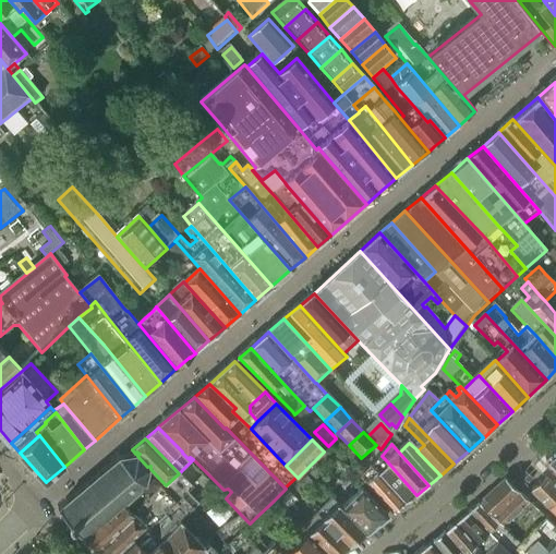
[(555,450),(546,460),(555,471),(555,450)]
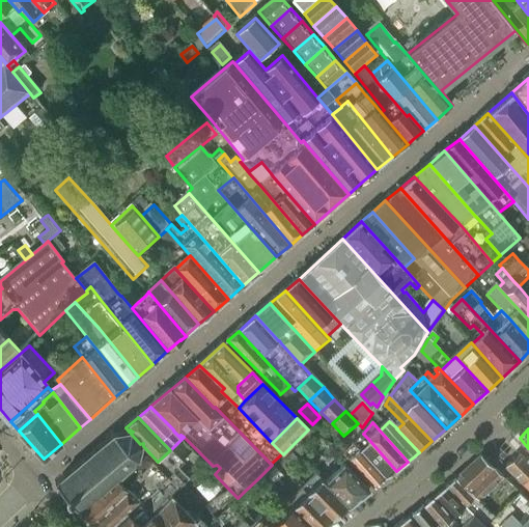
[(67,475),(56,486),(66,497),(66,498),(66,500),(67,502),(70,502),(70,501),(80,512),(81,511),(118,478),(134,465),(135,463),(137,465),(139,463),(137,460),(141,446),(143,446),(143,443),(140,444),(131,434),(133,432),(130,430),(129,432),(129,433),(115,436),(113,434),(110,436),(112,438),(67,475)]
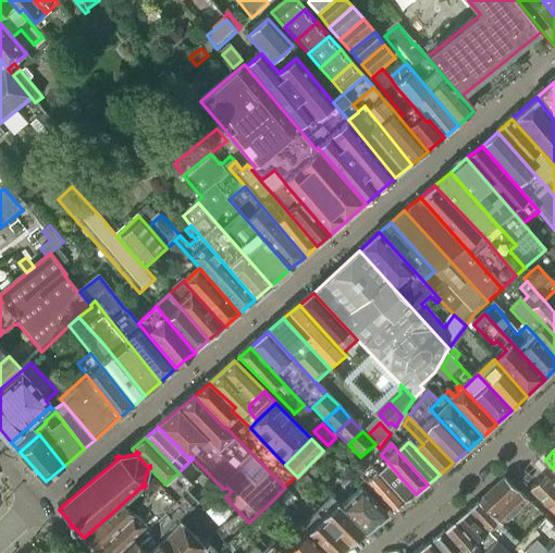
[(381,455),(371,467),(404,504),(416,494),(386,461),(381,455)]
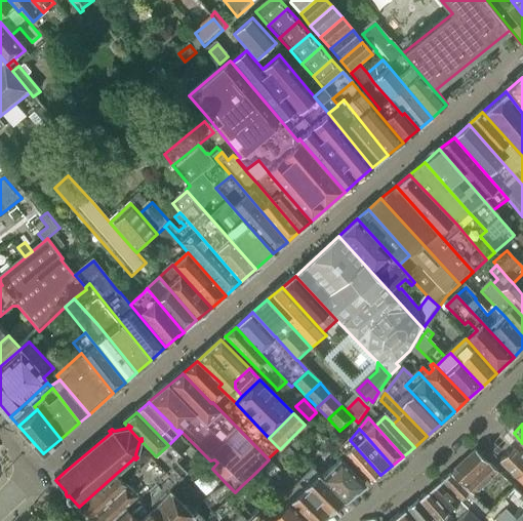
[(350,440),(340,450),(369,483),(380,475),(350,440)]
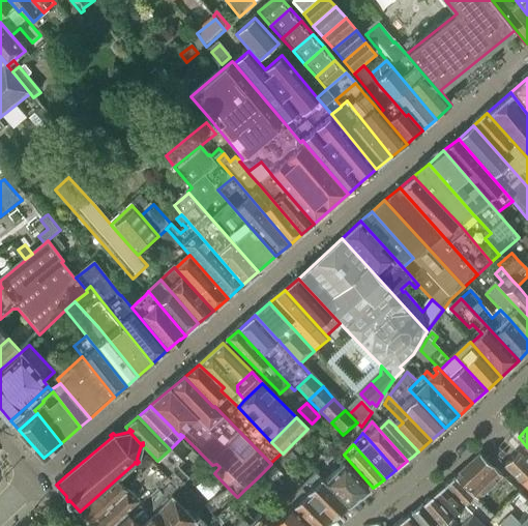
[(300,446),(295,451),(302,459),(309,454),(300,446)]
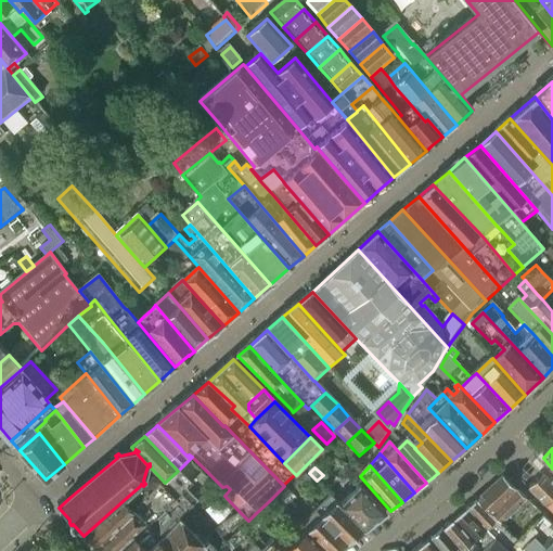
[(85,535),(84,536),(95,548),(133,511),(146,523),(150,526),(156,521),(179,497),(187,490),(192,485),(178,471),(167,481),(165,483),(164,482),(151,495),(142,487),(143,486),(141,484),(140,486),(124,500),(85,535)]
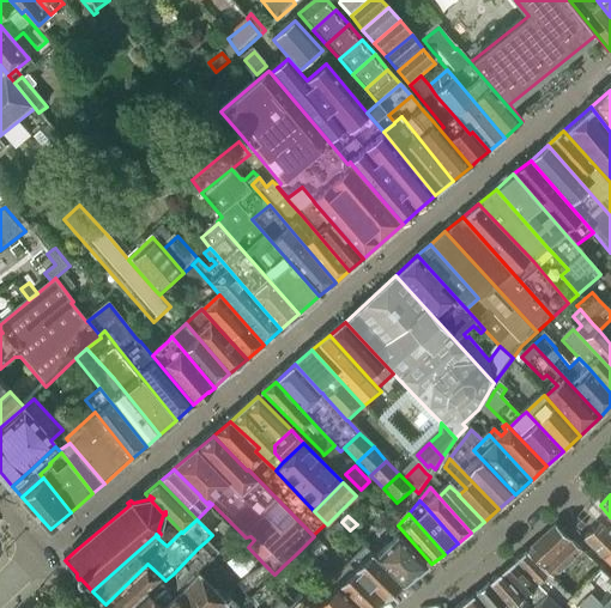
[(338,526),(332,533),(340,541),(346,534),(338,526)]
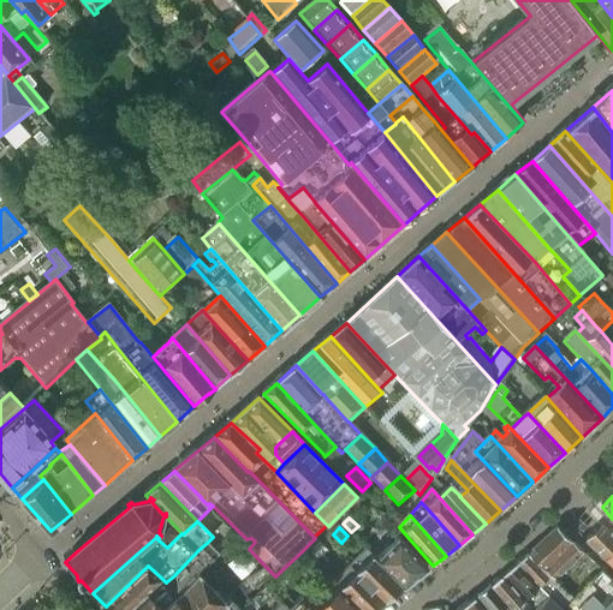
[(601,527),(587,543),(607,563),(612,557),(612,538),(608,534),(601,527)]
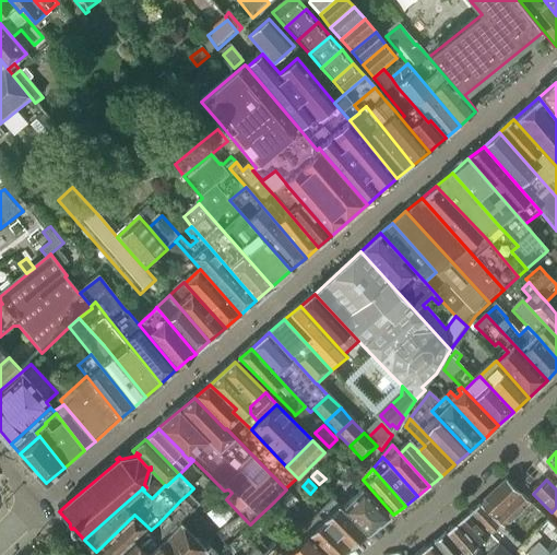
[(508,482),(481,506),(495,520),(498,517),(521,495),(508,482)]
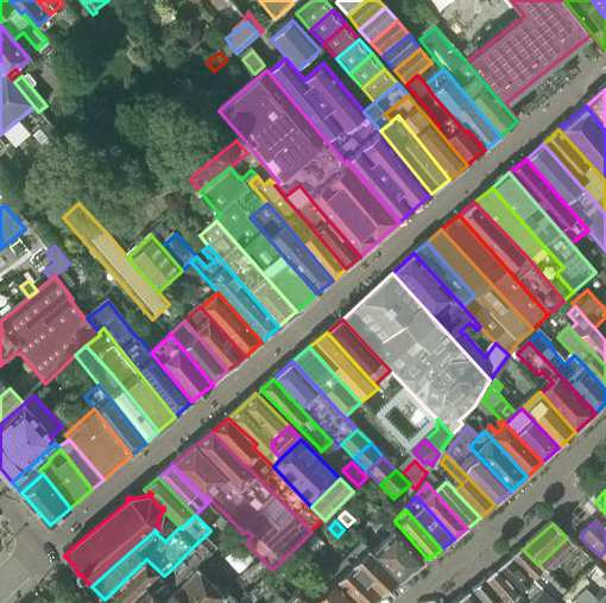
[(338,537),(329,528),(322,534),(330,543),(338,537)]
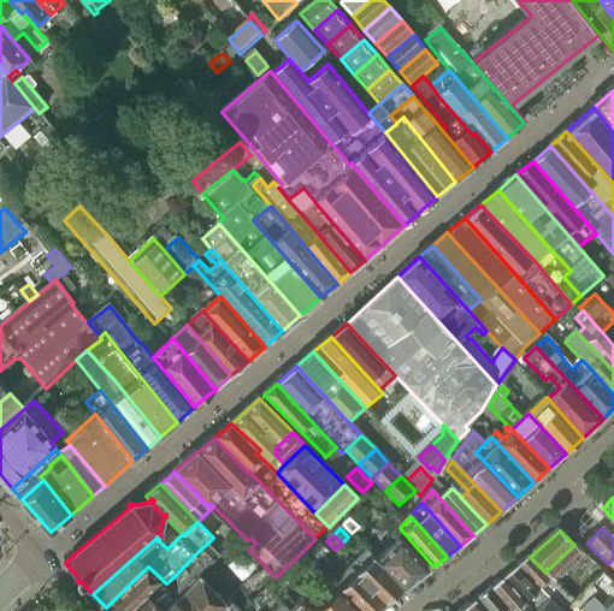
[(379,563),(378,563),(405,589),(406,589),(430,570),(400,541),(379,563)]
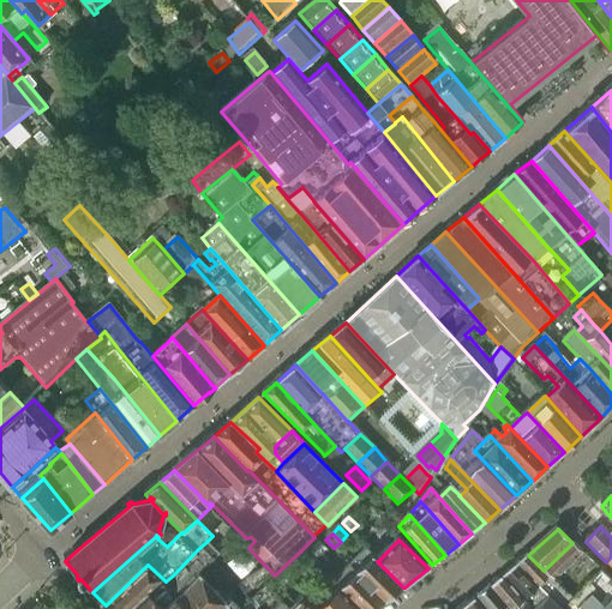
[(147,594),(130,608),(167,608),(199,577),(220,555),(207,542),(198,549),(173,576),(166,582),(155,592),(150,597),(147,594)]
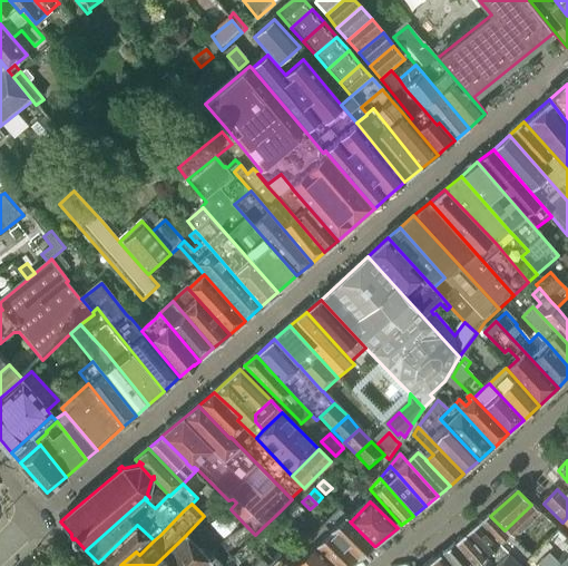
[(286,515),(294,523),(304,514),(296,505),(286,515)]
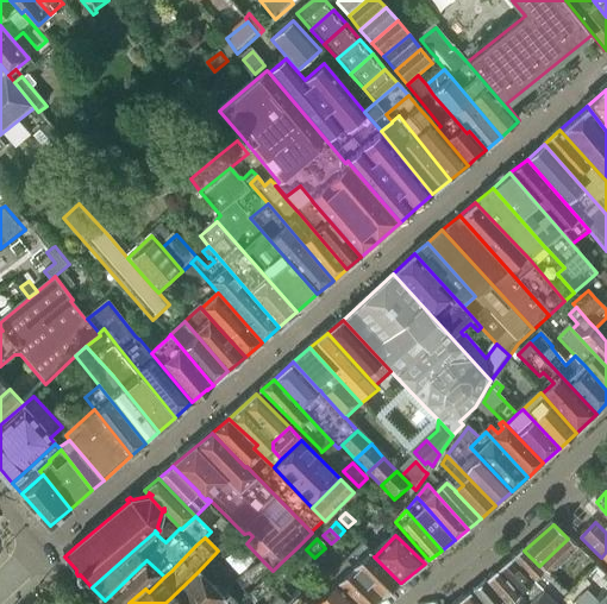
[(543,562),(539,566),(548,574),(550,578),(550,577),(554,573),(580,549),(568,539),(543,562)]
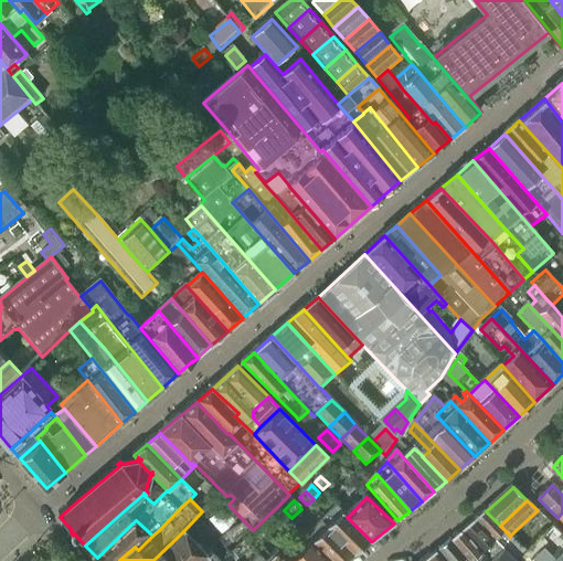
[(337,506),(322,521),(354,554),(371,541),(347,517),(348,517),(337,506)]
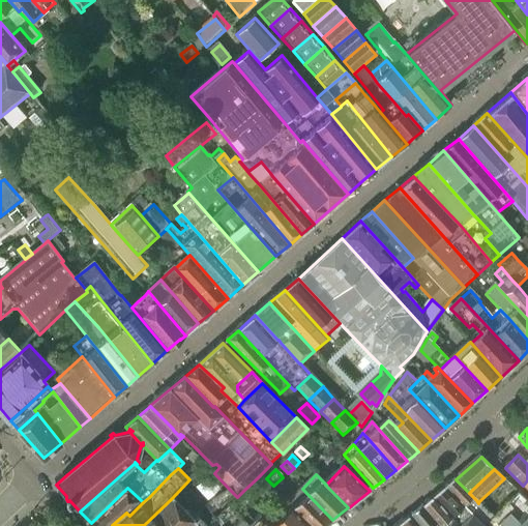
[(455,478),(445,488),(470,512),(471,513),(485,525),(492,525),(490,523),(494,519),(478,502),(478,503),(476,500),(469,493),(456,479),(455,478)]
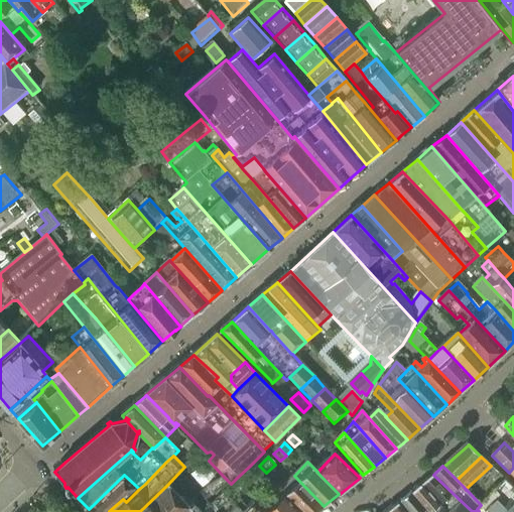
[(124,475),(89,509),(91,511),(109,511),(123,499),(126,502),(130,498),(127,496),(136,486),(124,475)]
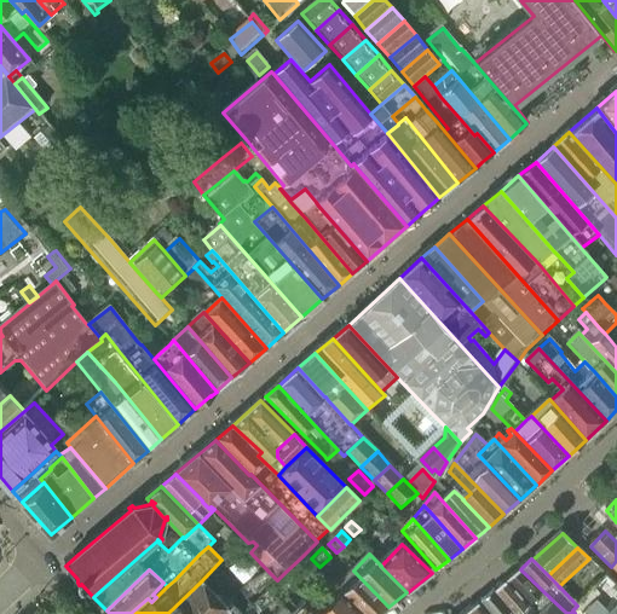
[(520,569),(507,580),(535,612),(549,597),(520,569)]
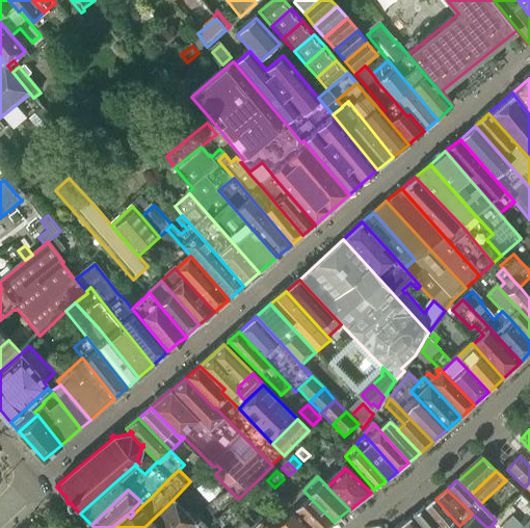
[(303,491),(290,504),(294,508),(313,527),(326,527),(334,522),(303,491)]
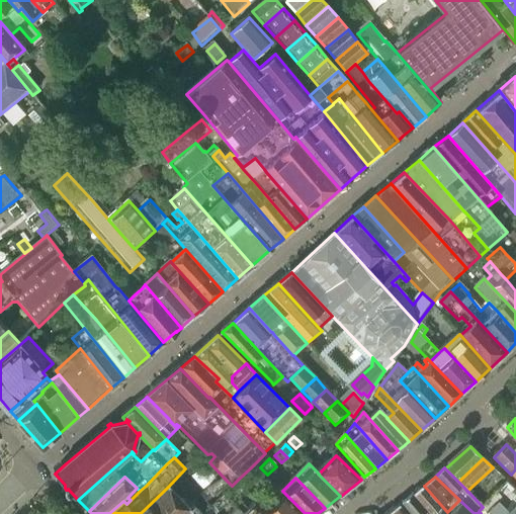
[(483,507),(479,511),(481,513),(515,513),(515,489),(508,483),(483,507)]
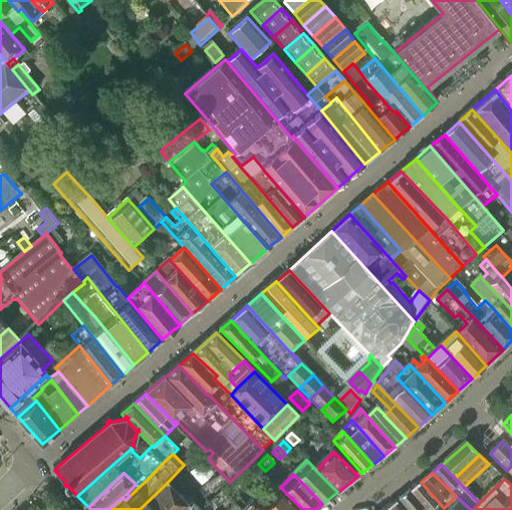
[(230,489),(224,494),(228,499),(235,507),(236,506),(239,509),(262,509),(255,502),(249,508),(239,498),(245,492),(237,482),(230,489)]
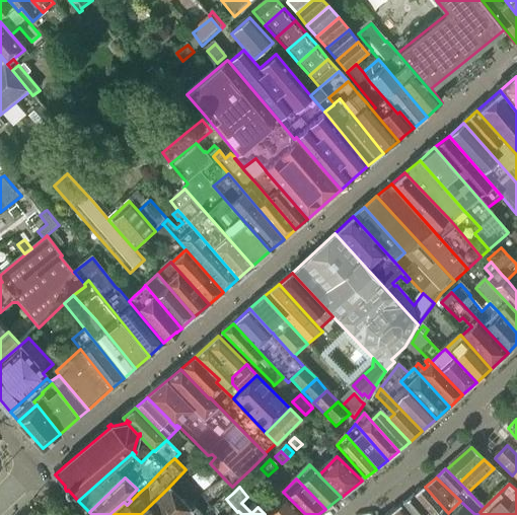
[(425,487),(414,496),(430,514),(447,514),(448,513),(425,487)]
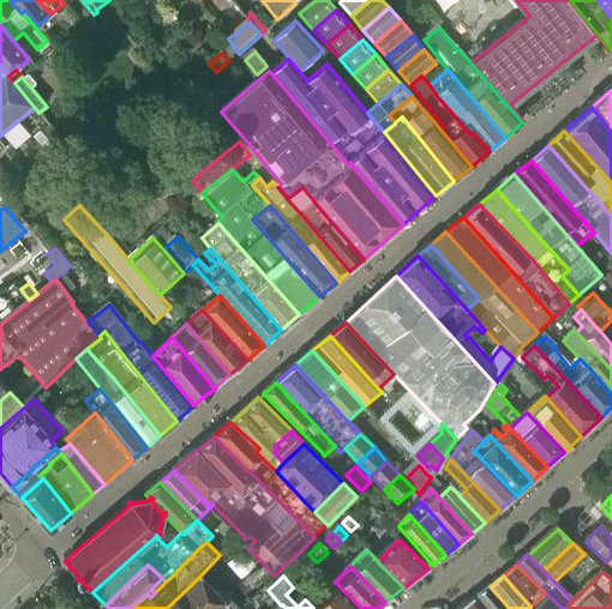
[(199,577),(167,608),(226,608),(227,607),(216,595),(199,577)]
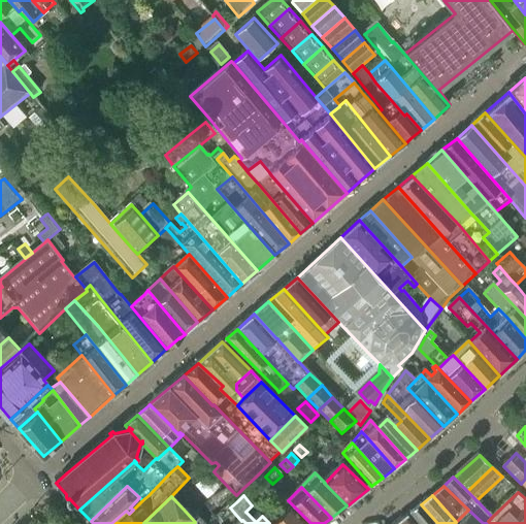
[(269,510),(262,516),(269,523),(310,523),(292,504),(278,519),(269,510)]
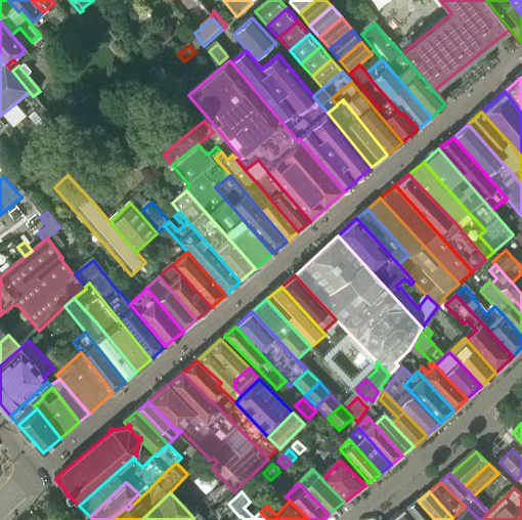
[(434,519),(418,501),(406,510),(415,519),(434,519)]
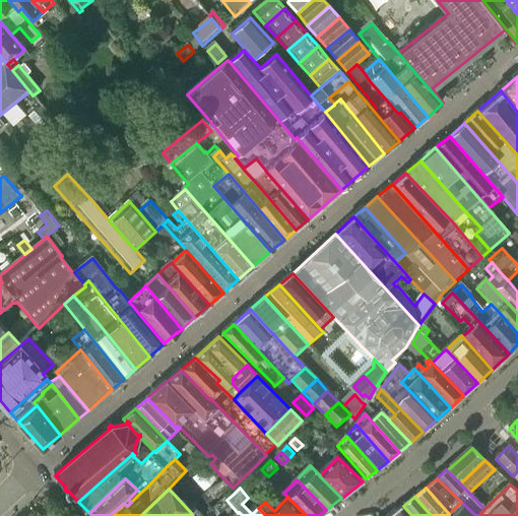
[(227,500),(215,509),(219,514),(231,505),(227,500)]
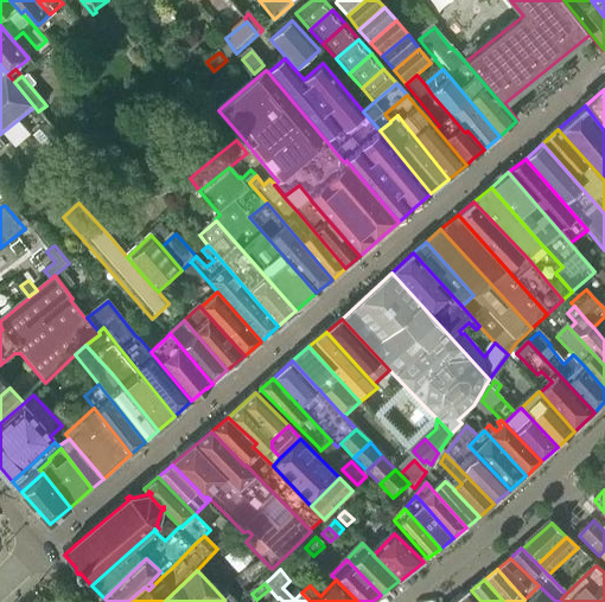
[(555,601),(540,587),(539,586),(524,600),(523,601),(555,601)]
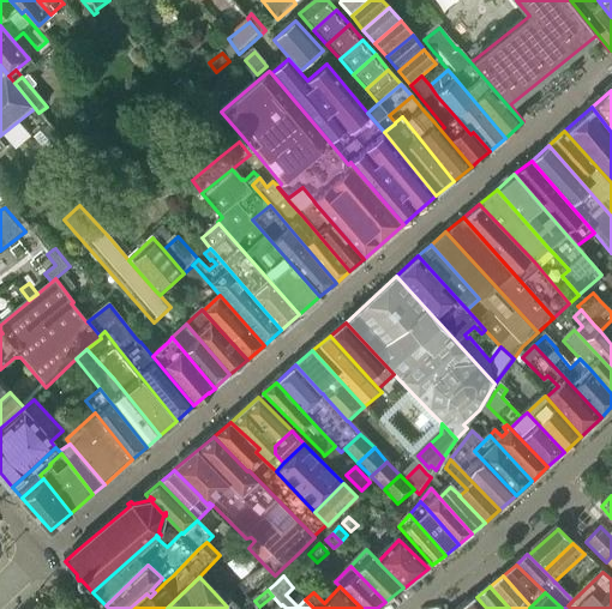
[(486,608),(477,597),(462,608),(486,608)]
